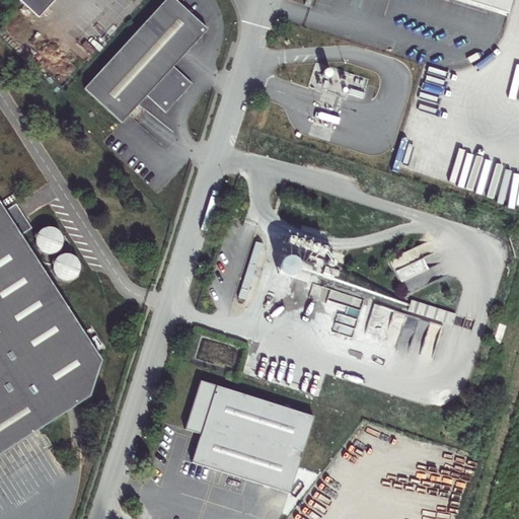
[(5,0),(32,25),(56,0),(5,0)]
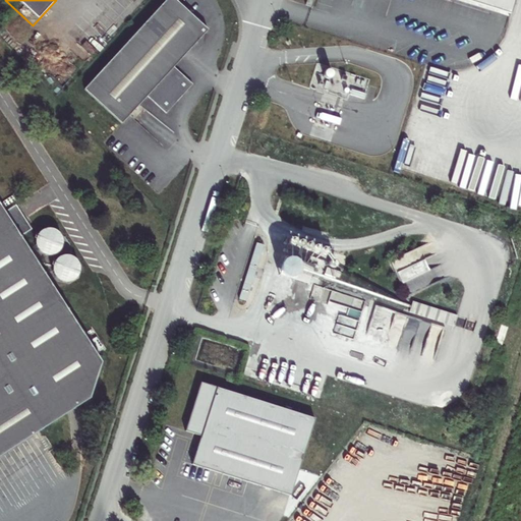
[(173,0),(163,0),(81,90),(120,124),(146,96),(164,113),(190,84),(172,67),(207,30),(173,0)]
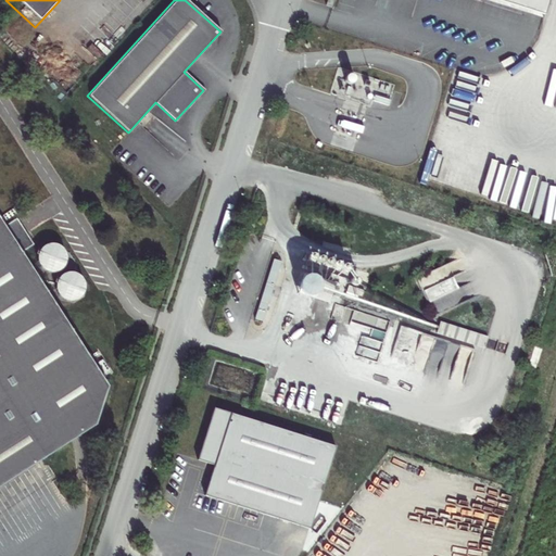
[(548,0),(493,0),(544,15),(548,0)]
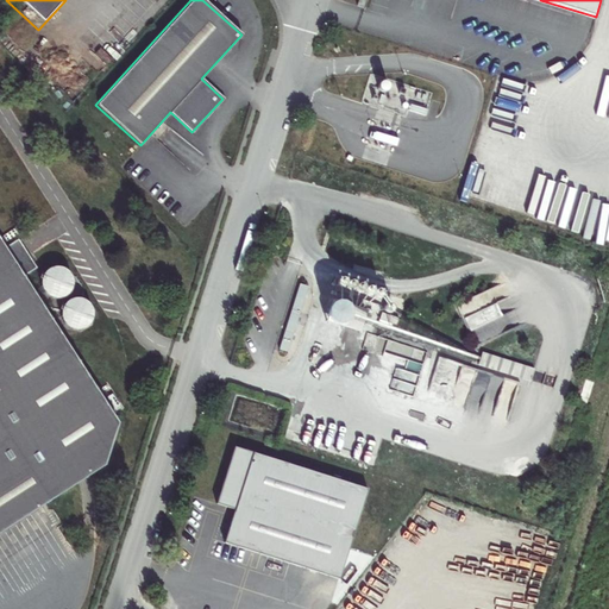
[(0,532),(105,462),(115,422),(22,277),(35,268),(16,240),(2,249),(0,244),(0,532)]
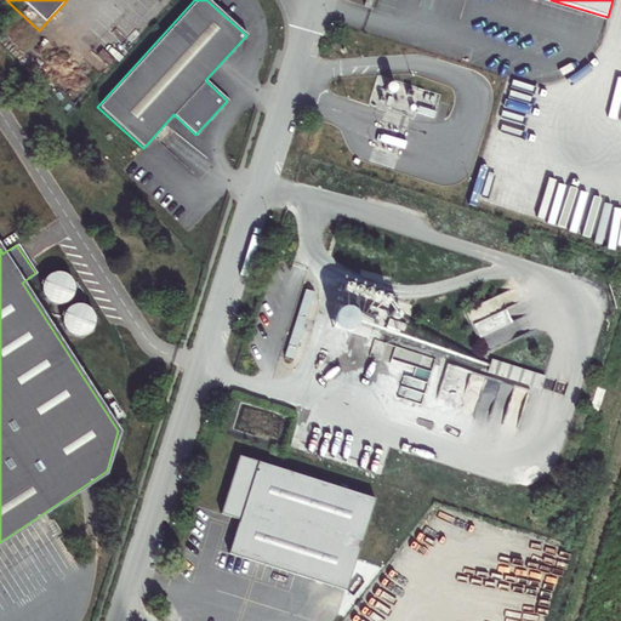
[(64,272),(57,272),(53,273),(49,275),(45,279),(44,284),(43,290),(44,296),(46,300),(50,303),(55,305),(61,306),(66,305),(70,302),(75,297),(77,291),(77,285),(74,279),(69,274),(64,272)]
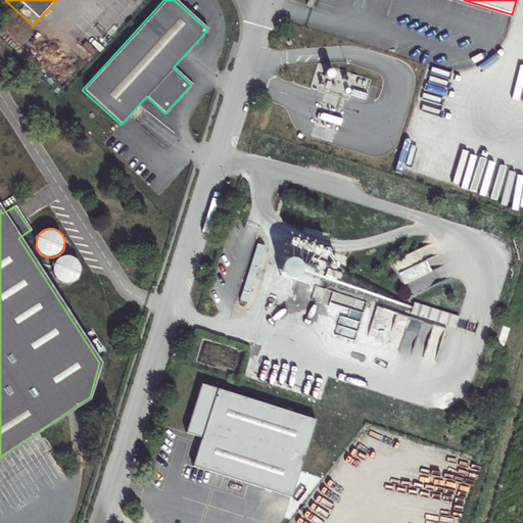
[(319,287),(330,250),(290,239),(280,276),(319,287)]
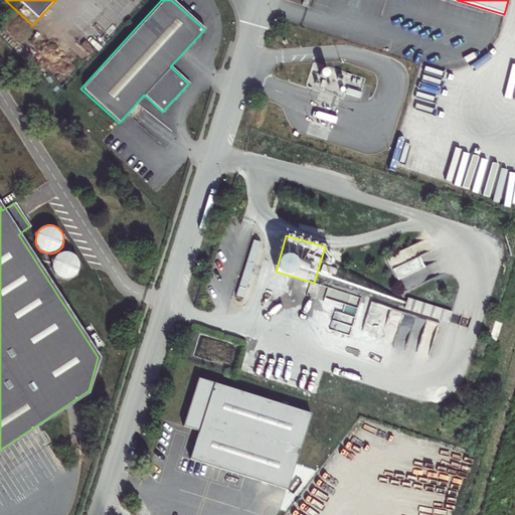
[(68,251),(62,252),(60,253),(57,254),(54,258),(53,261),(52,266),(53,270),(55,274),(57,277),(61,279),(65,280),(70,280),(73,278),(77,275),(78,272),(79,268),(80,264),(78,260),(75,255),(73,253),(68,251)]
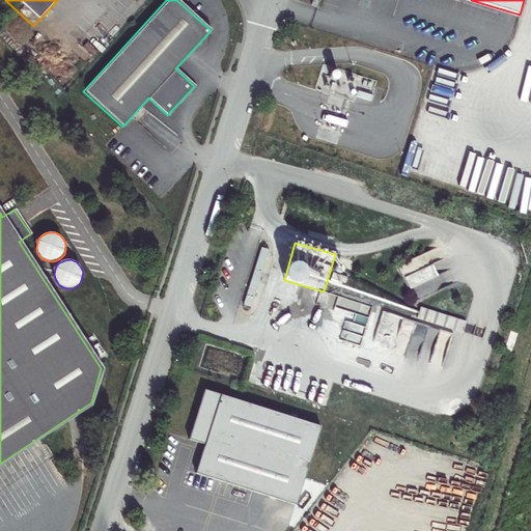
[(434,270),(406,279),(413,301),(452,287),(448,275),(437,278),(434,270)]
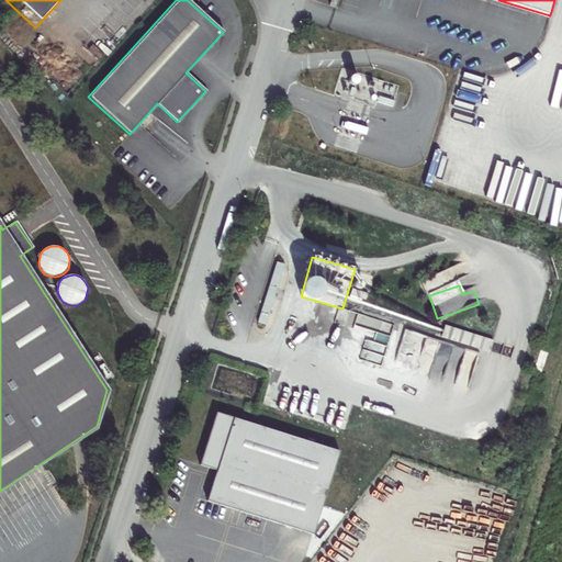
[(441,340),(490,355),(493,343),(446,328),(441,340)]
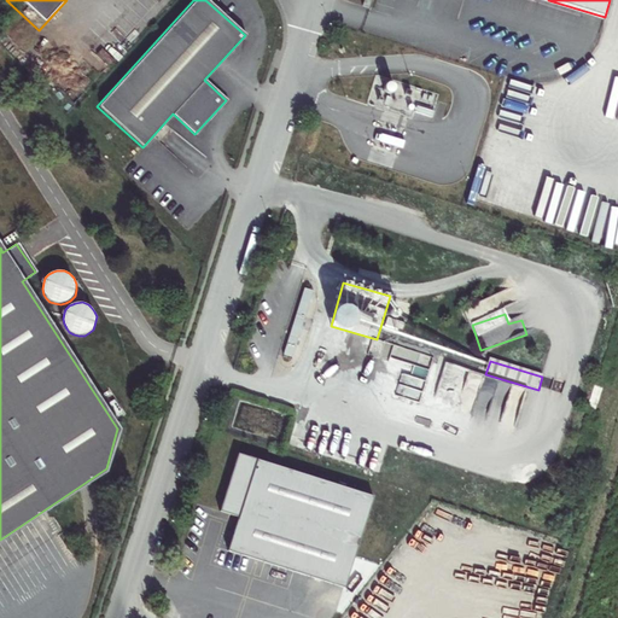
[(374,496),(242,455),(221,513),(239,518),(229,551),(347,592),(374,496)]
